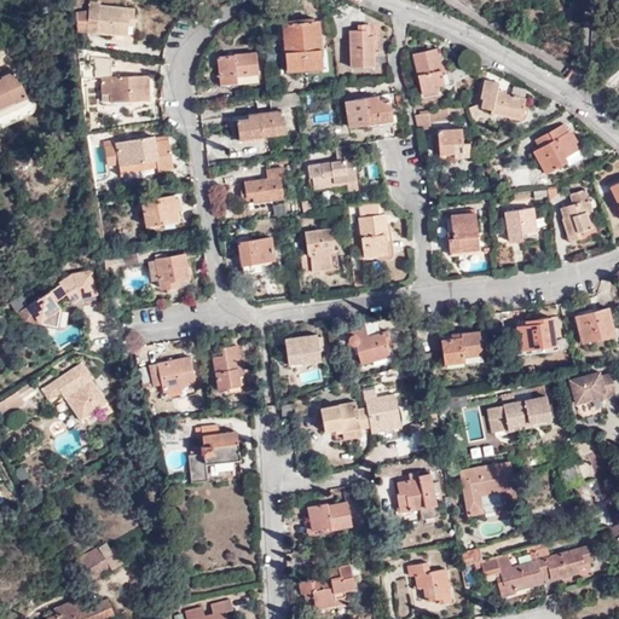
[(128,35),(128,25),(129,18),(133,19),(134,9),(99,5),(99,3),(90,1),(86,32),(128,35)]
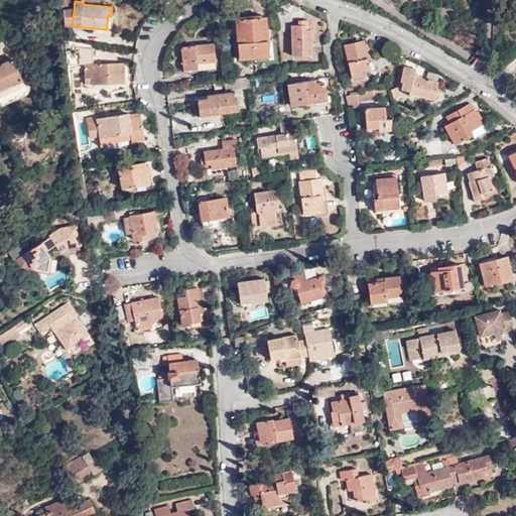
[(268,57),(265,17),(235,19),(239,60),(268,57)]
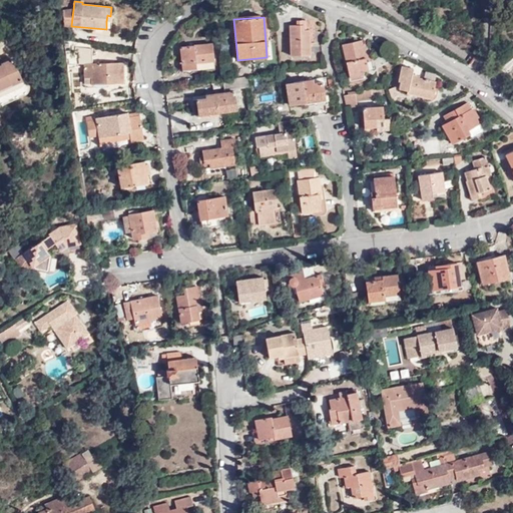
[(310,54),(309,29),(305,29),(305,18),(296,18),(296,24),(289,24),(290,55),(310,54)]
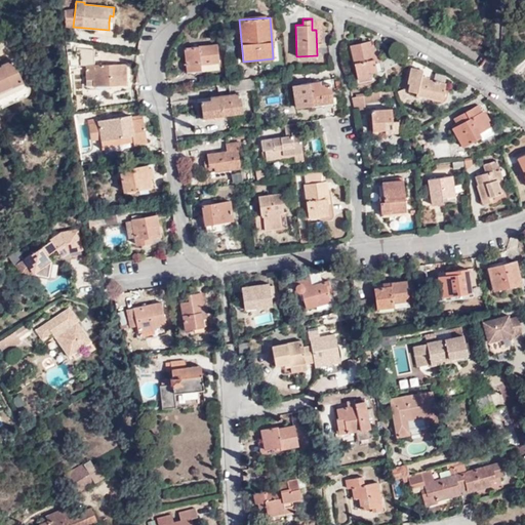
[(351,46),(357,79),(371,76),(371,73),(377,72),(375,63),(373,64),(372,61),(374,59),(371,42),(351,46)]
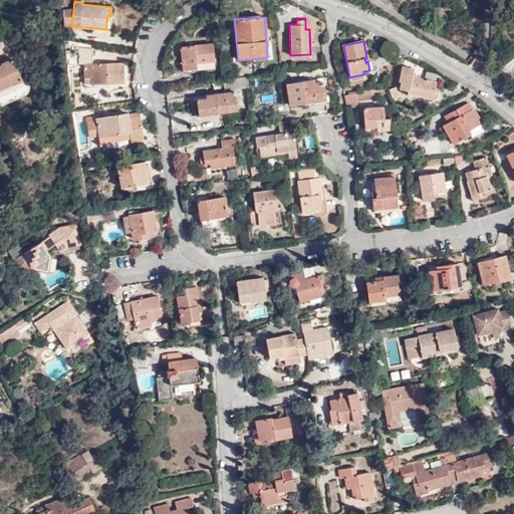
[(215,67),(213,44),(181,47),(183,70),(215,67)]
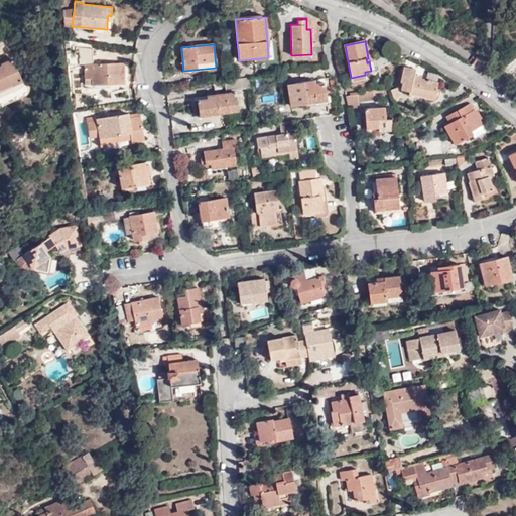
[(124,84),(123,63),(93,65),(92,48),(78,46),(78,63),(84,63),(84,79),(91,78),(92,85),(124,84)]
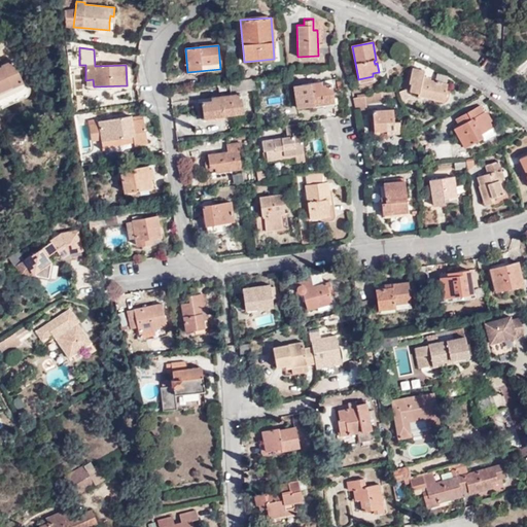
[(23,86),(11,61),(0,66),(0,108),(32,94),(28,84),(23,86)]
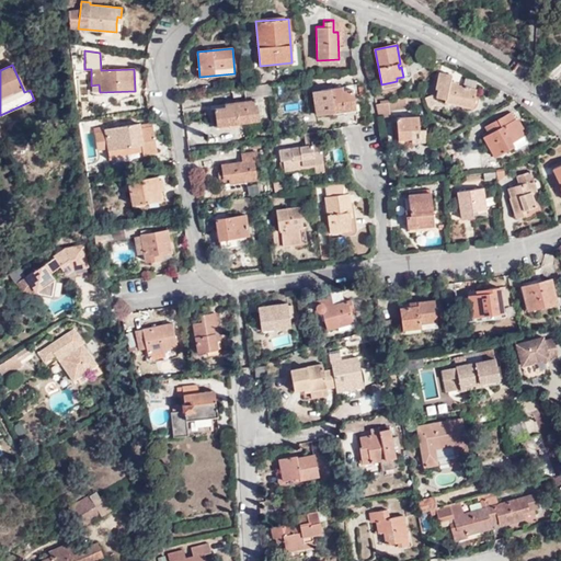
[(471,107),(476,90),(449,84),(451,75),(439,72),(435,90),(437,90),(436,98),(441,98),(441,101),(471,107)]
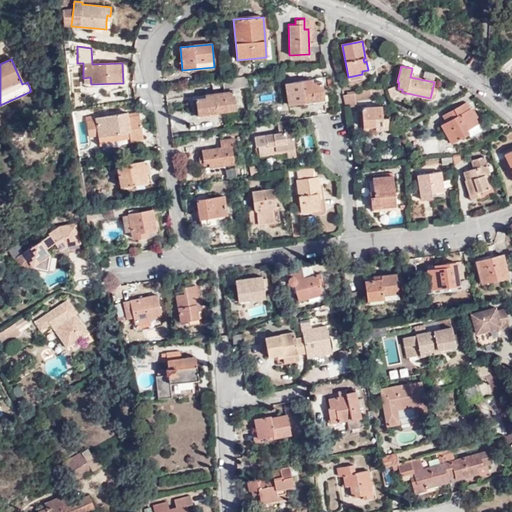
[(269,84),(268,76),(253,77),(254,85),(269,84)]
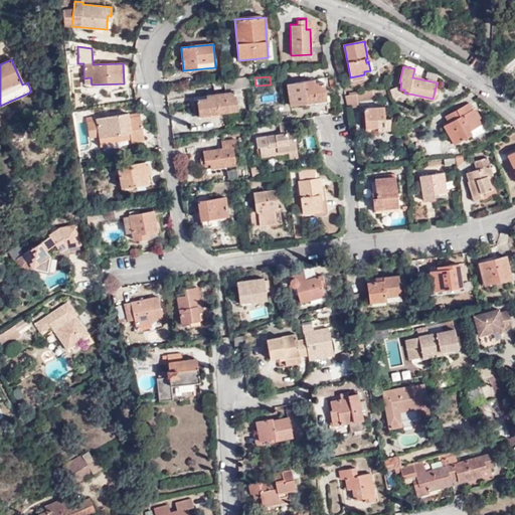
[(326,100),(322,78),(286,83),(291,106),(326,100)]
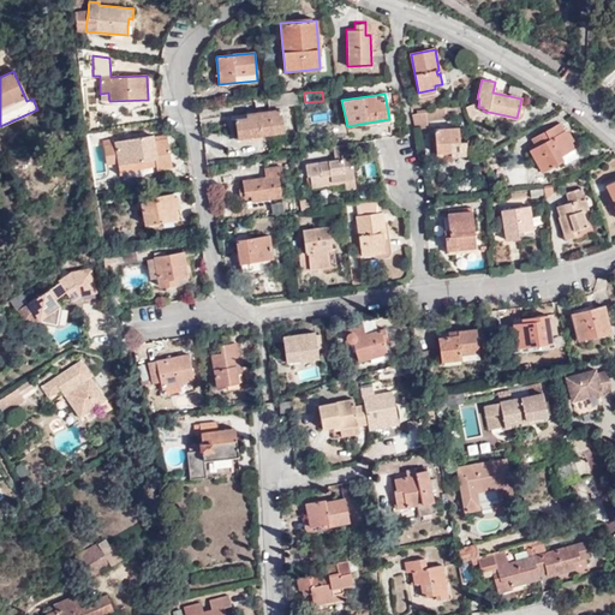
[(445,113),(443,107),(417,109),(418,113),(412,114),(416,129),(428,127),(427,120),(446,118),(445,113)]
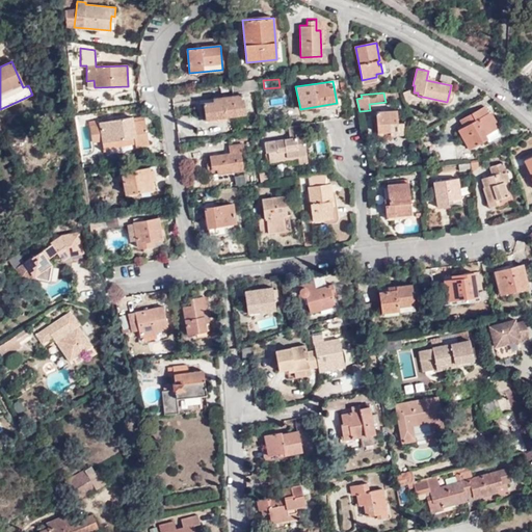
[(244,113),(242,95),(204,99),(206,118),(244,113)]
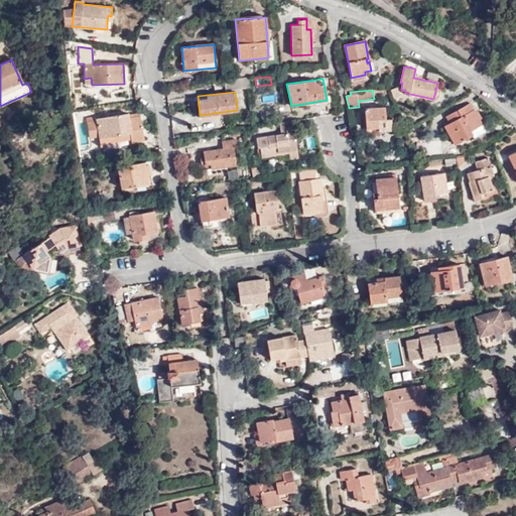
[(471,103),(452,113),(456,120),(449,123),(444,126),(455,144),(472,135),(473,134),(471,131),(483,124),(471,103)]
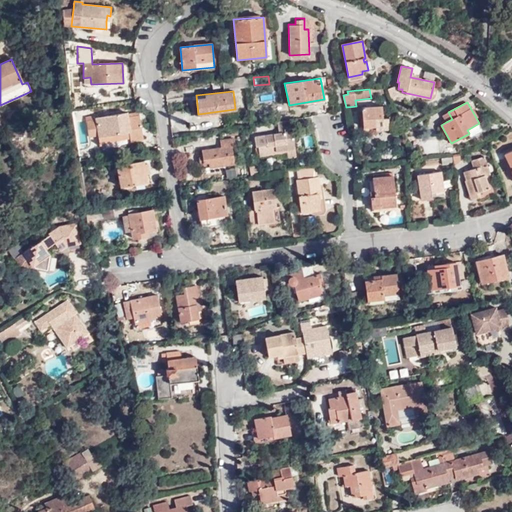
[(389,129),(387,105),(361,107),(363,128),(370,128),(370,131),(389,129)]
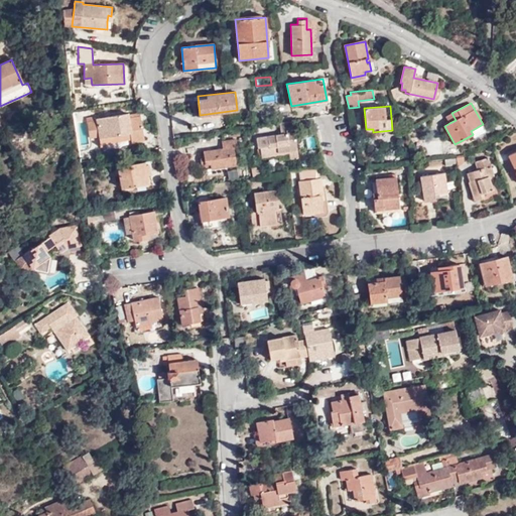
[(456,120),(452,113),(446,116),(449,123),(456,120)]
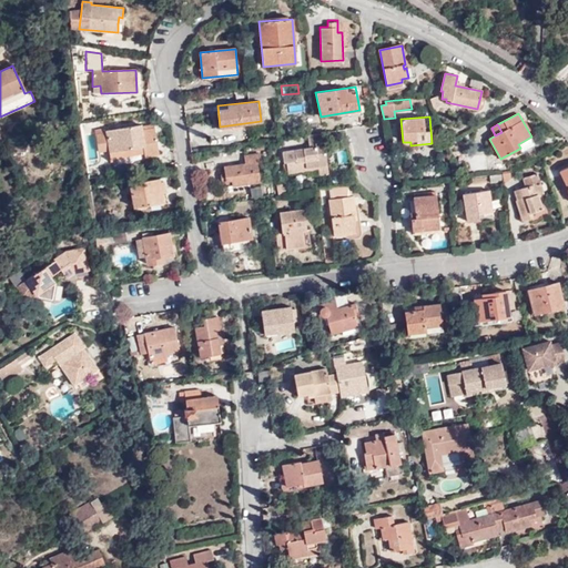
[(158,154),(153,128),(140,130),(140,127),(140,125),(104,131),(104,133),(102,133),(101,129),(94,130),(98,151),(109,150),(109,152),(142,146),(144,152),(144,156),(158,154)]
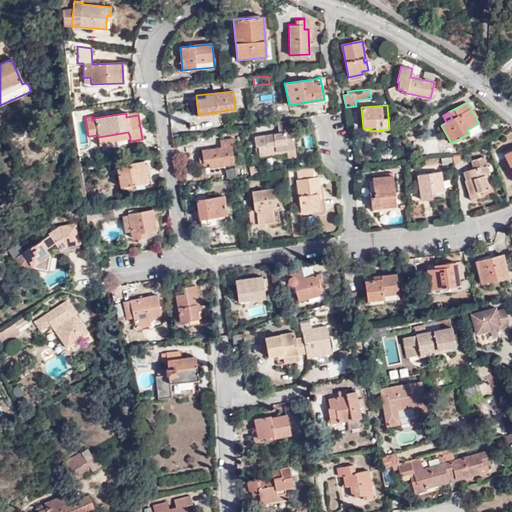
[(292,128),(291,119),(277,121),(278,133),(272,134),(273,137),(266,138),(265,135),(254,137),(255,146),(257,146),(259,157),(277,154),(276,152),(295,148),(294,137),(286,138),(285,130),(292,128)]
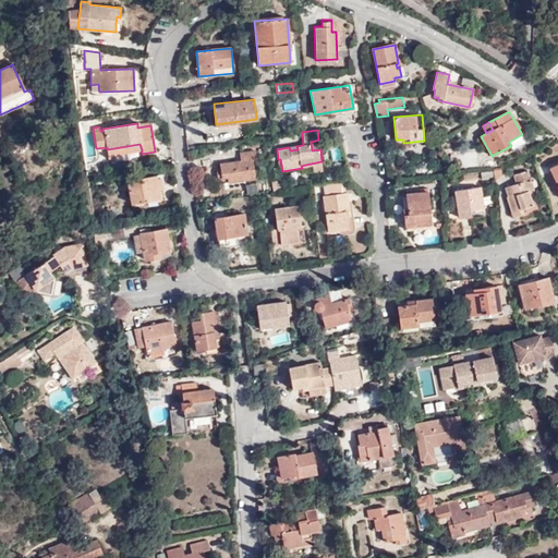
[(525,141),(522,134),(509,142),(511,145),(510,146),(511,148),(525,141)]
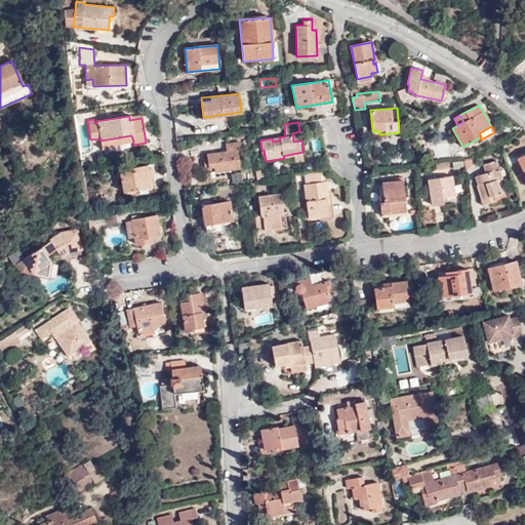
[(301,140),(299,131),(292,133),(293,142),(301,140)]
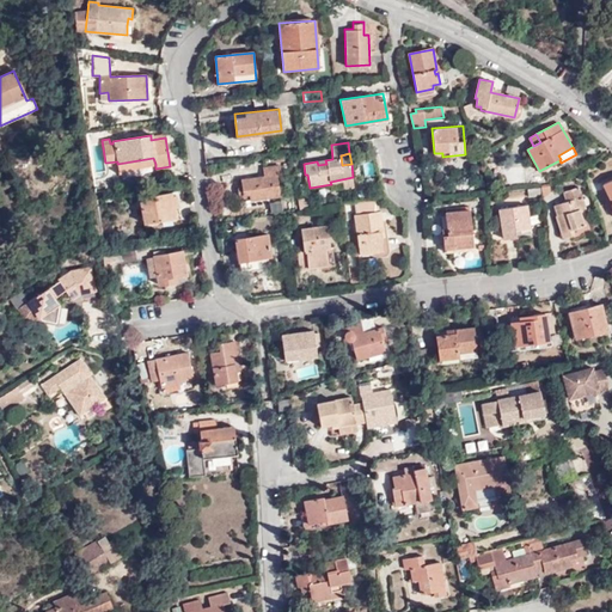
[(144,166),(155,164),(153,158),(117,164),(118,170),(144,166)]
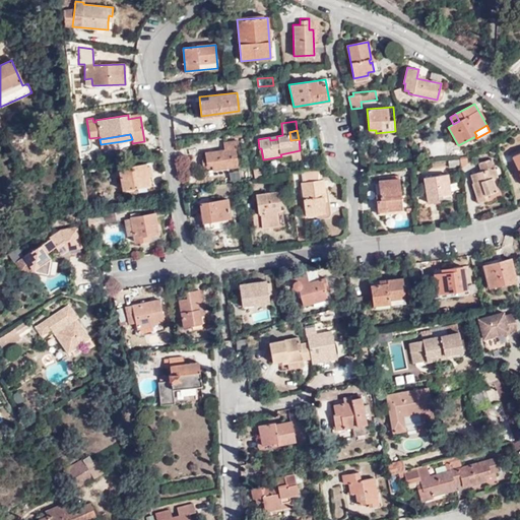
[(204,152),(206,159),(207,166),(211,166),(211,170),(212,171),(238,167),(236,150),(240,150),(238,140),(223,142),(224,149),(204,152)]
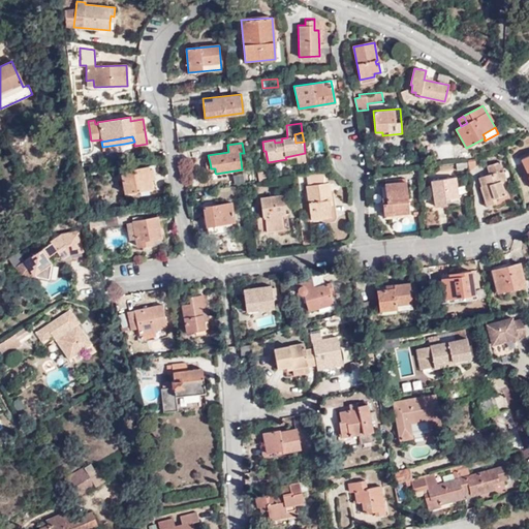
[(211,168),(210,162),(205,162),(207,174),(215,173),(215,168),(211,168)]
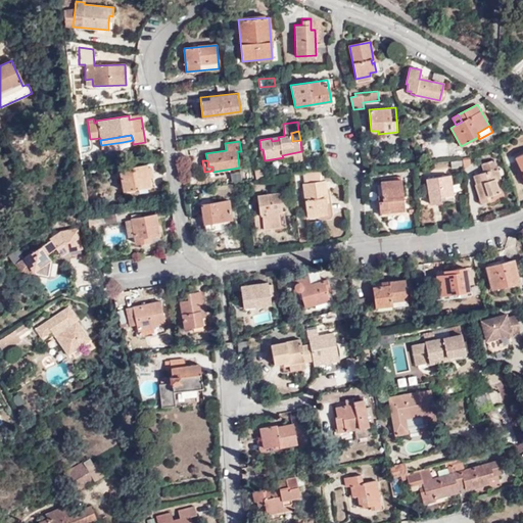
[(502,180),(495,160),(483,164),(485,173),(475,176),(477,184),(476,184),(481,202),(490,200),(489,195),(500,192),(496,181),(502,180)]
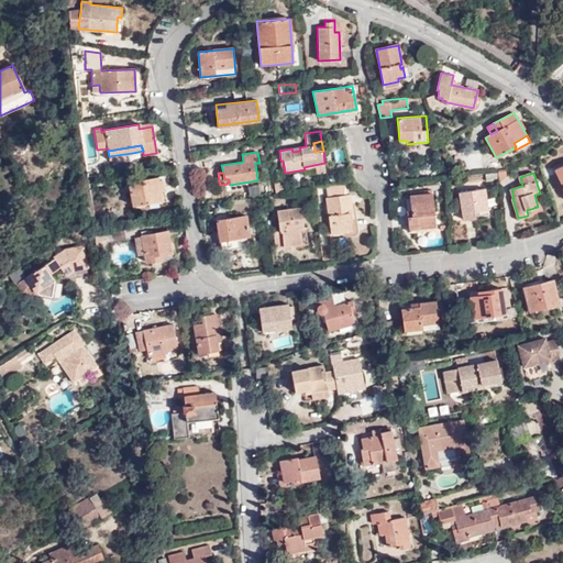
[(133,206),(162,200),(157,180),(157,177),(129,181),(133,206)]
